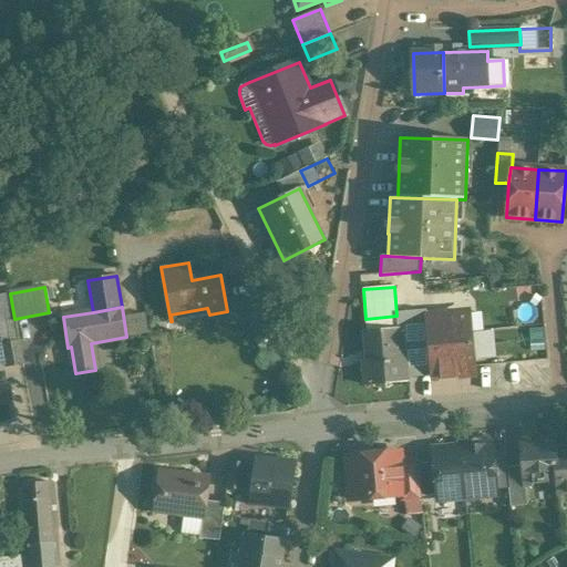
[(132,333),(148,333),(148,311),(131,312),(132,333)]
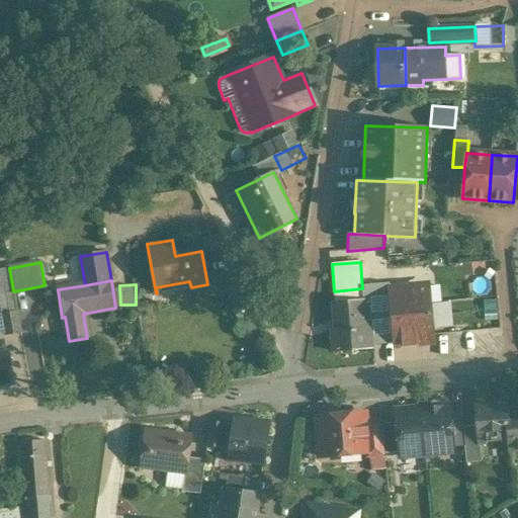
[(428,287),(390,291),(395,344),(433,340),(428,287)]
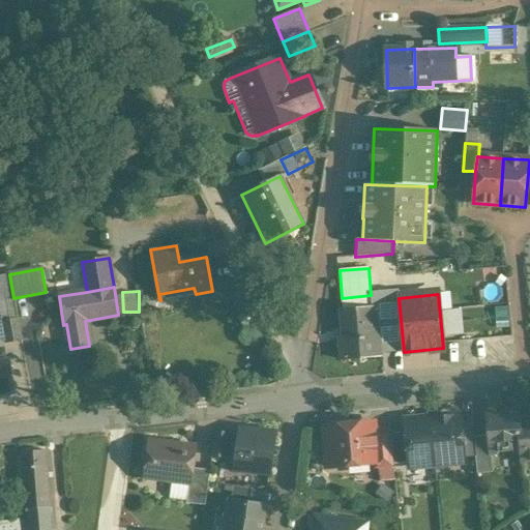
[(376,307),(343,311),(346,339),(340,339),(341,360),(380,357),(376,307)]
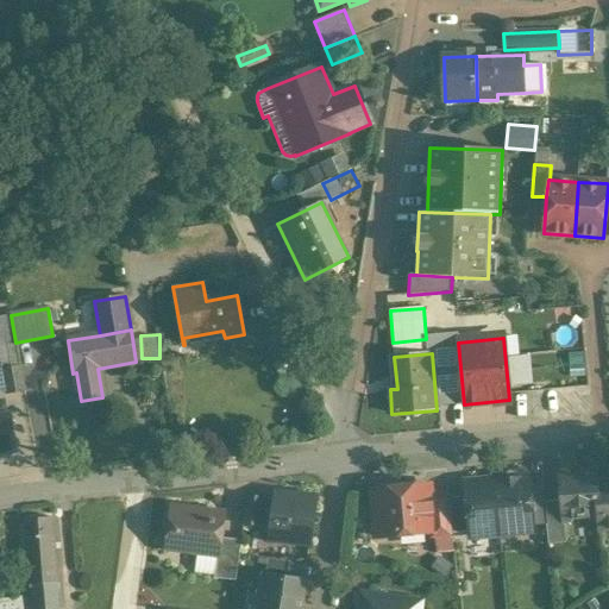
[(20,366),(4,369),(7,388),(8,395),(25,391),(20,366)]
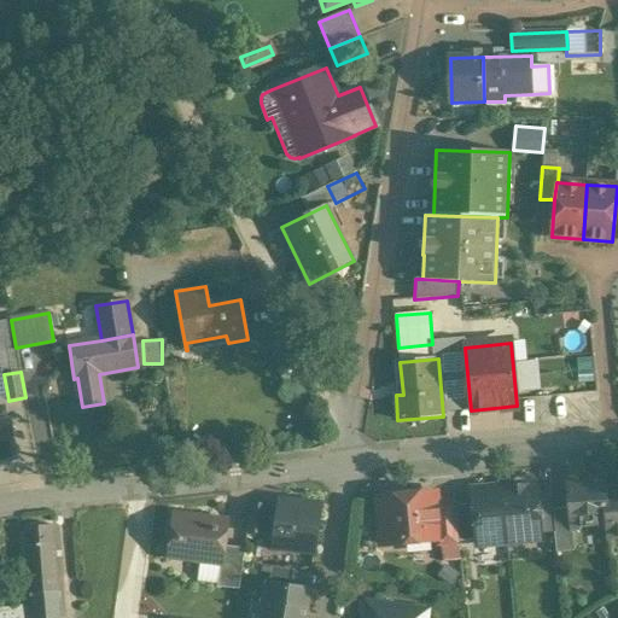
[(0,423),(0,460),(17,458),(10,421),(0,423)]
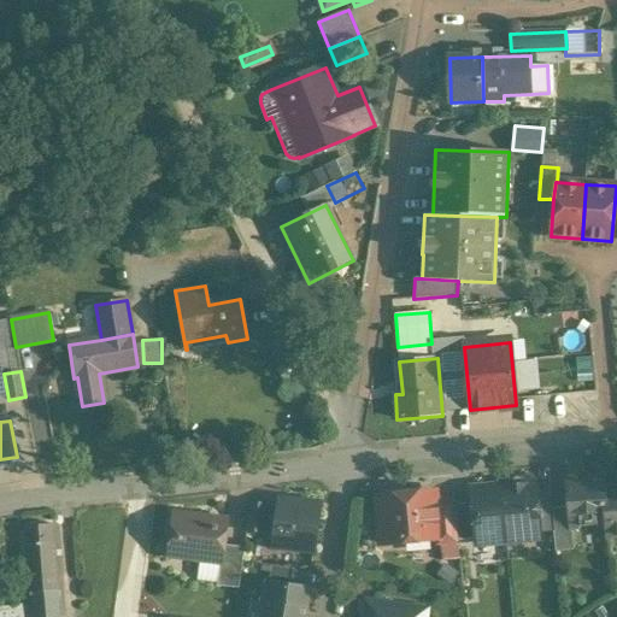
[(603,477),(566,480),(569,507),(570,528),(571,528),(605,524),(606,524),(603,489),(604,489),(603,477)]
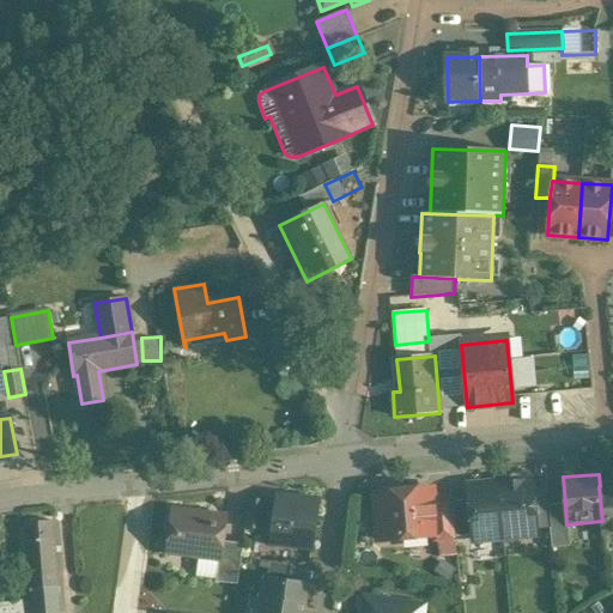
[(526,480),(498,484),(503,538),(530,535),(535,529),(534,515),(535,514),(534,502),(532,499),(532,492),(530,485),(526,480)]
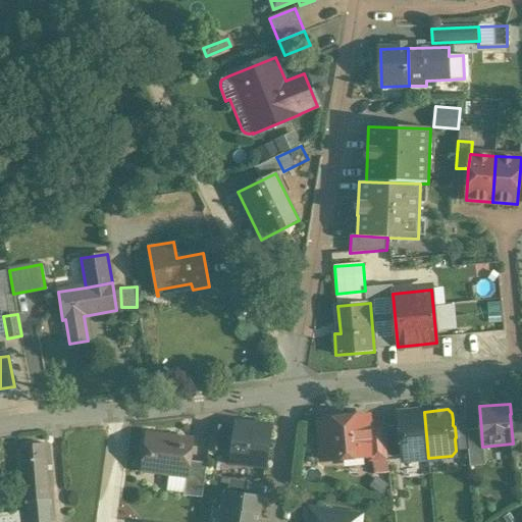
[(424,412),(404,413),(400,418),(401,425),(401,429),(399,431),(400,444),(403,446),(404,456),(409,460),(428,458),(424,412)]
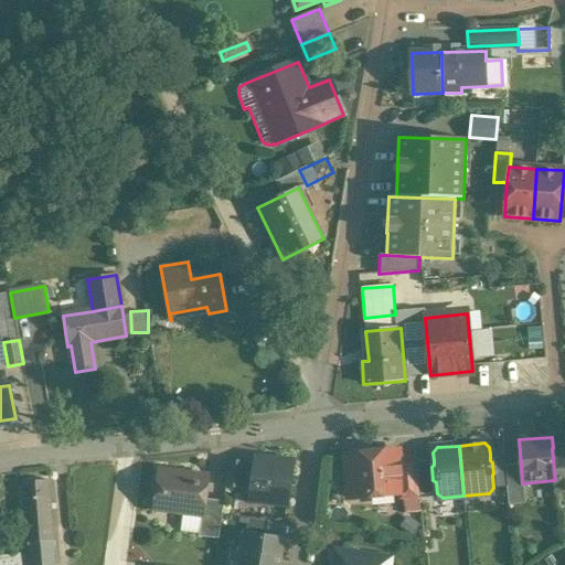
[(564,447),(553,448),(552,448),(555,480),(554,480),(555,492),(564,491),(564,447)]
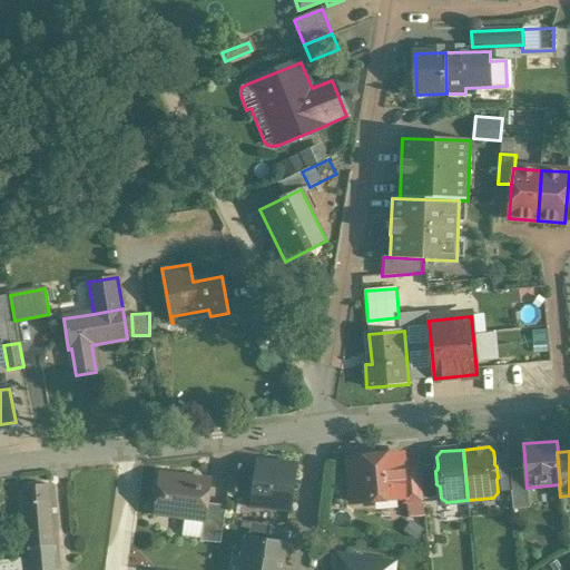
[(371,459),(370,461),(351,463),(350,465),(351,482),(347,485),(350,499),(356,504),(369,503),(372,500),(404,497),(405,497),(402,463),(402,459),(400,457),(393,457),(391,460),(382,461),(379,459),(371,459)]
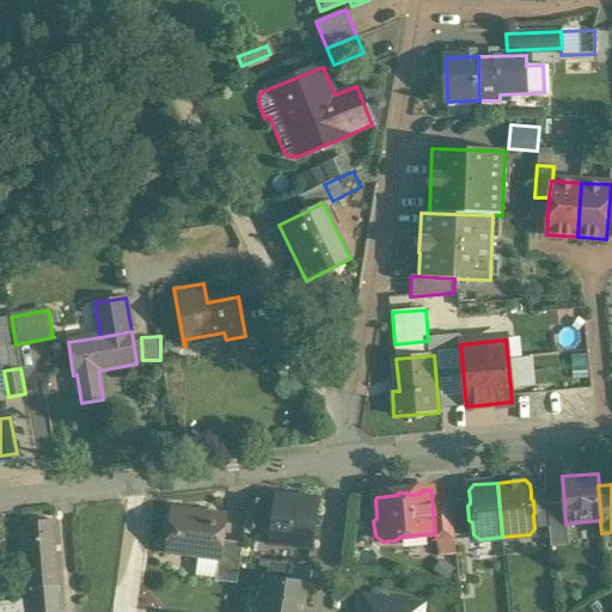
[(546,490),(531,491),(531,499),(533,501),(534,513),(533,514),(534,528),(549,527),(548,505),(546,490)]
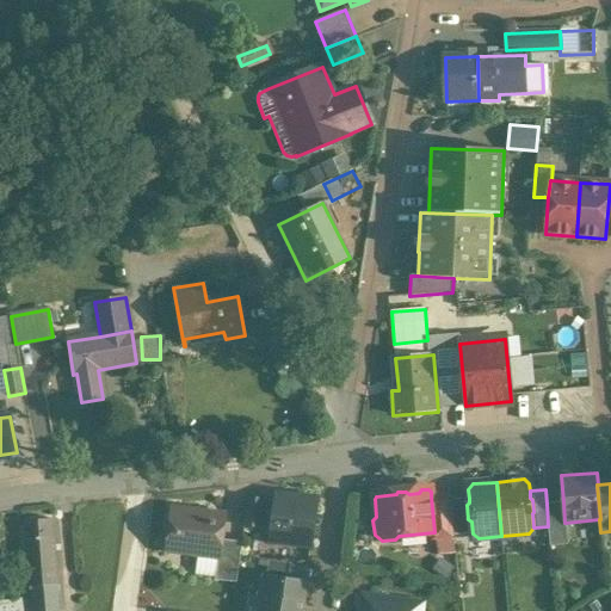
[(318,500),(277,494),(271,542),(312,547),(318,500)]
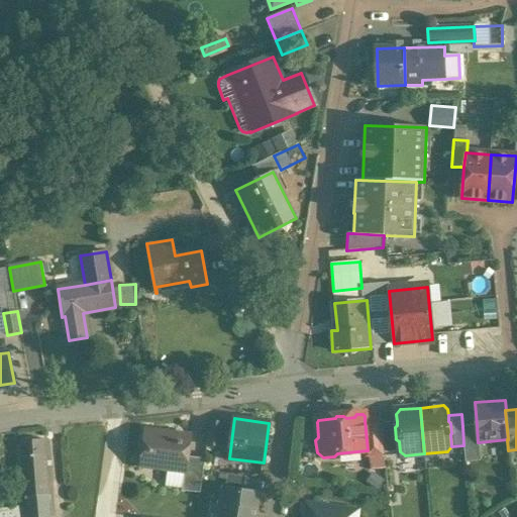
[(381,418),(365,420),(368,450),(367,450),(368,456),(384,454),(381,423),(381,418)]
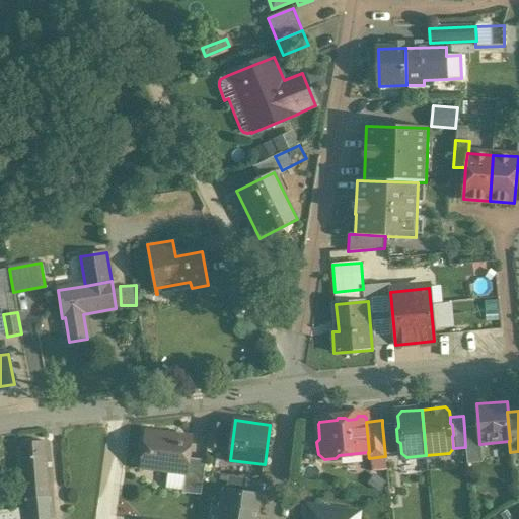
[(225,425),(211,423),(208,447),(222,449),(225,425)]
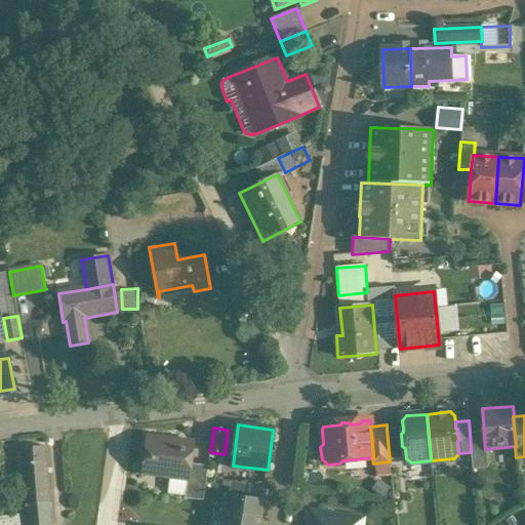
[(403,428),(387,430),(390,460),(406,458),(405,448),(402,446),(401,434),(403,432),(403,428)]
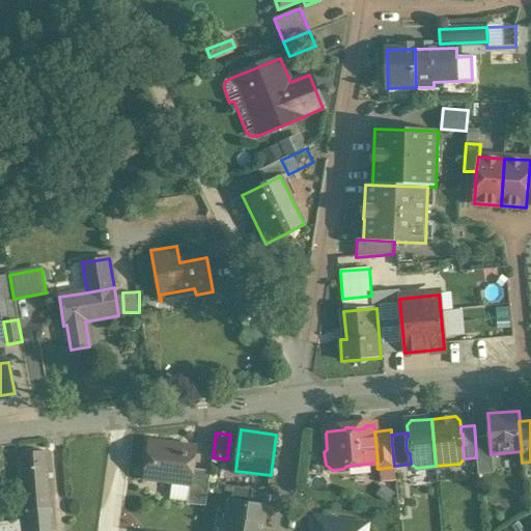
[(475,438),(476,457),(478,471),(494,469),(492,454),(491,454),(490,437),(475,438)]
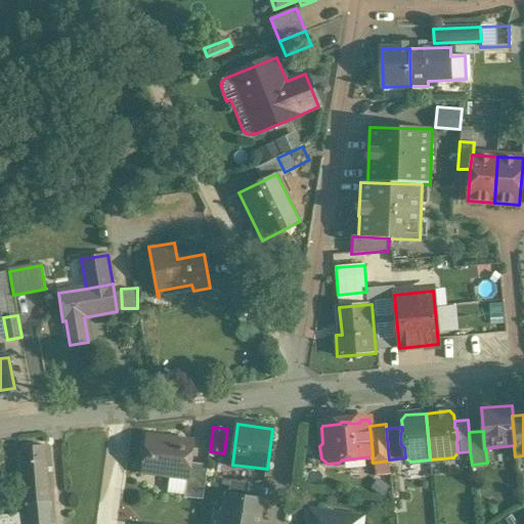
[(192,443),(148,437),(146,452),(151,460),(149,473),(187,477),(188,478),(190,464),(192,443)]
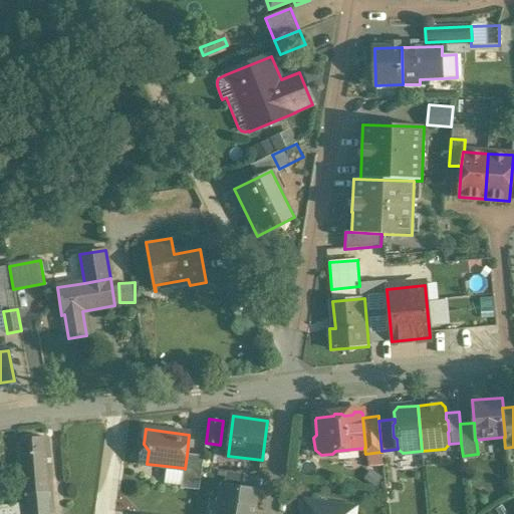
[(44,437),(20,439),(24,494),(47,493),(49,493),(44,437)]
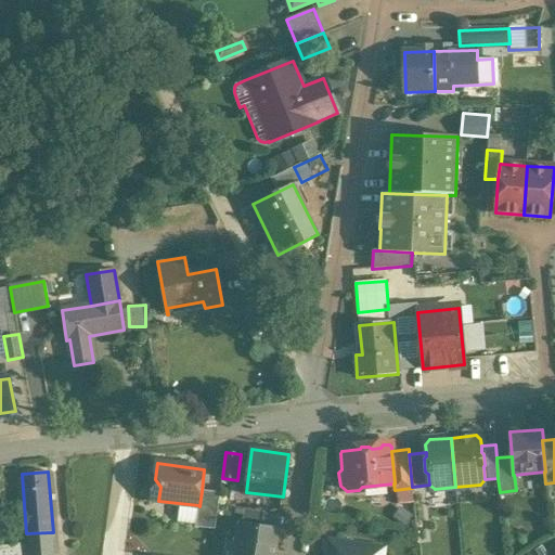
[(220,493),(202,491),(199,506),(198,505),(195,527),(215,529),(220,493)]
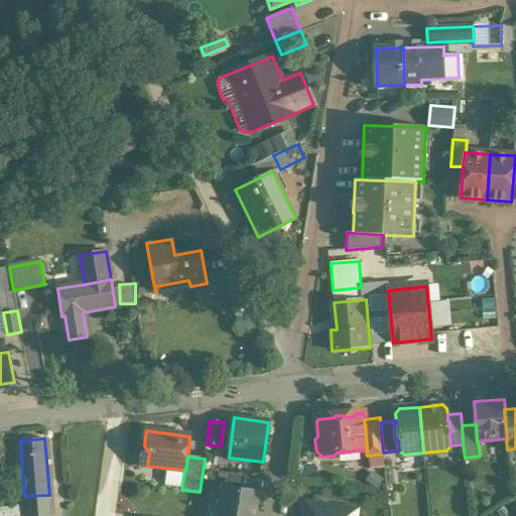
[(255,515),(259,491),(225,486),(220,515),(255,515)]
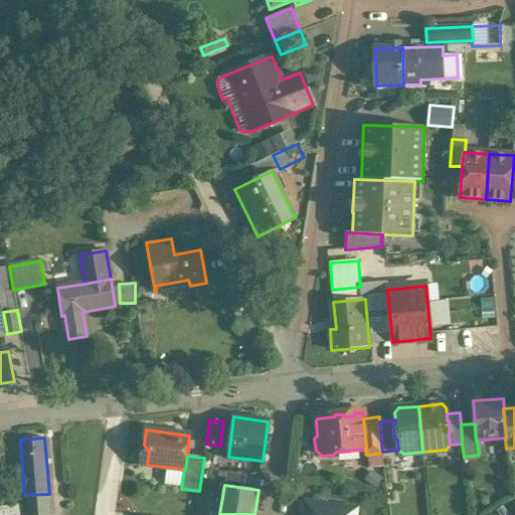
[(48,514),(47,494),(24,495),(24,498),(27,498),(28,514),(48,514)]
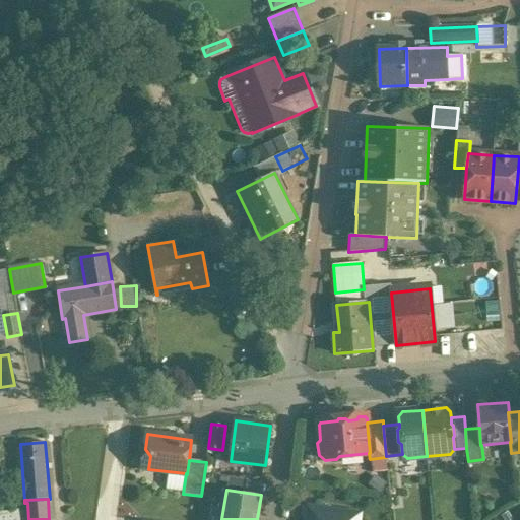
[(358,519),(360,515),(309,507),(307,519),(358,519)]
